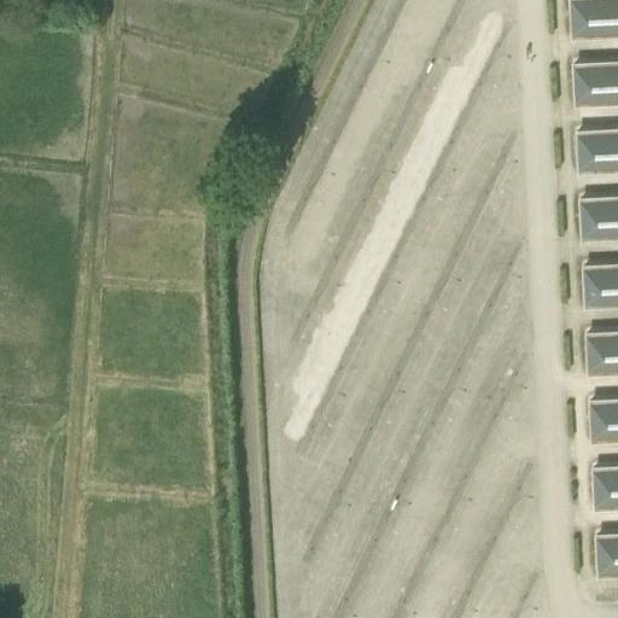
[(617,0),(569,0),(571,21),(571,31),(617,29),(617,0)]
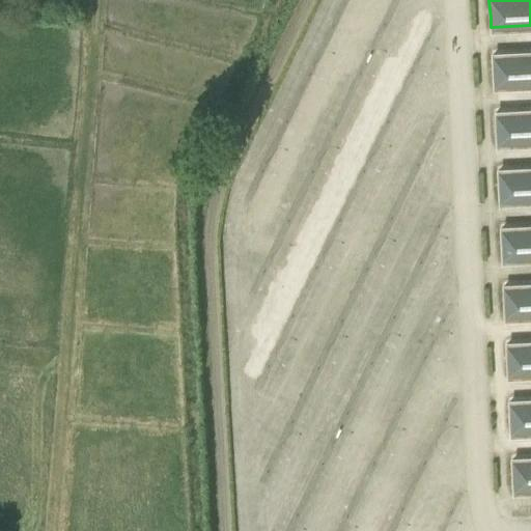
[(530,53),(492,56),(493,75),(494,85),(530,82),(530,53)]
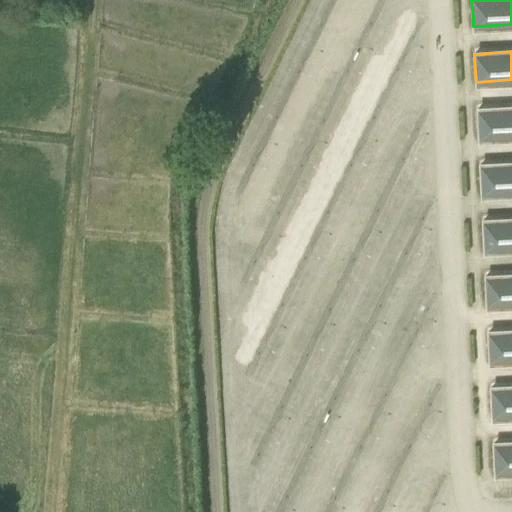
[(511,107),(477,110),(478,123),(478,138),(511,135),(511,107)]
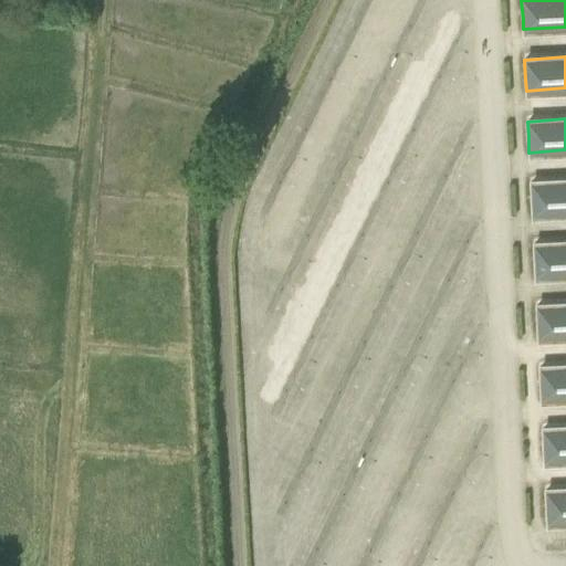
[(565,180),(531,182),(531,196),(532,213),(565,211),(565,180)]
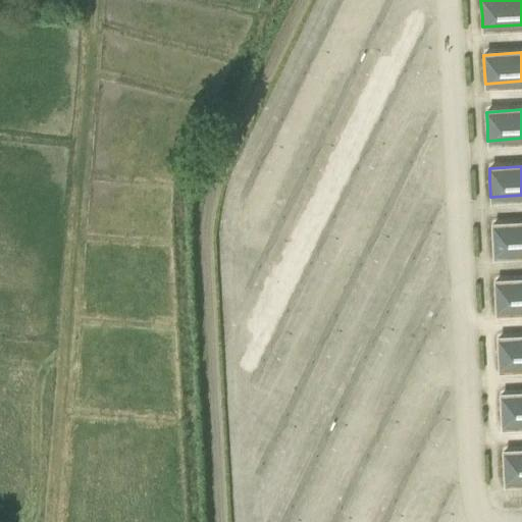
[(521,223),(492,225),(492,245),(493,254),(521,252),(521,223)]
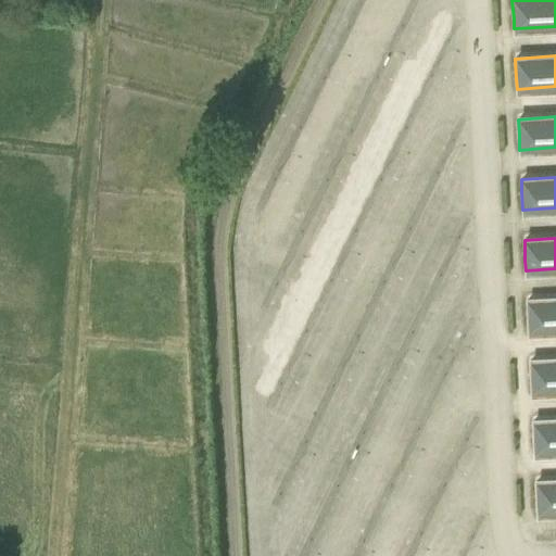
[(555,299),(527,301),(528,315),(529,331),(555,329),(555,299)]
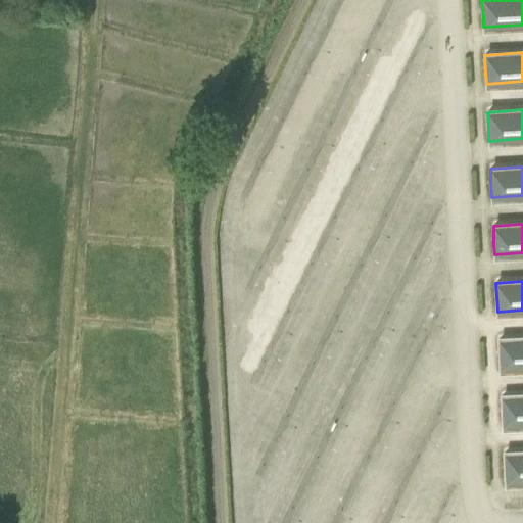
[(522,338),(498,340),(500,352),(500,369),(522,367),(522,338)]
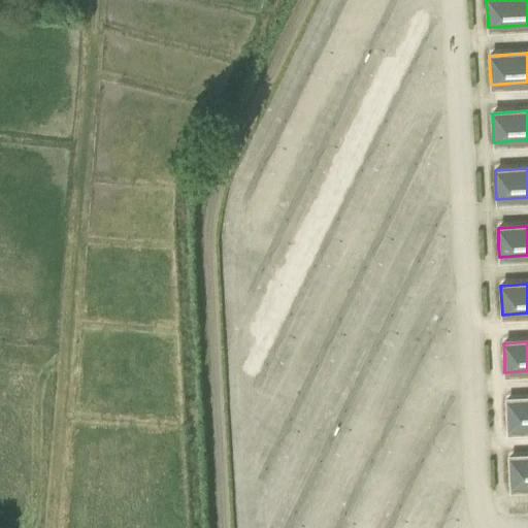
[(527,399),(506,400),(506,415),(507,429),(527,428),(527,399)]
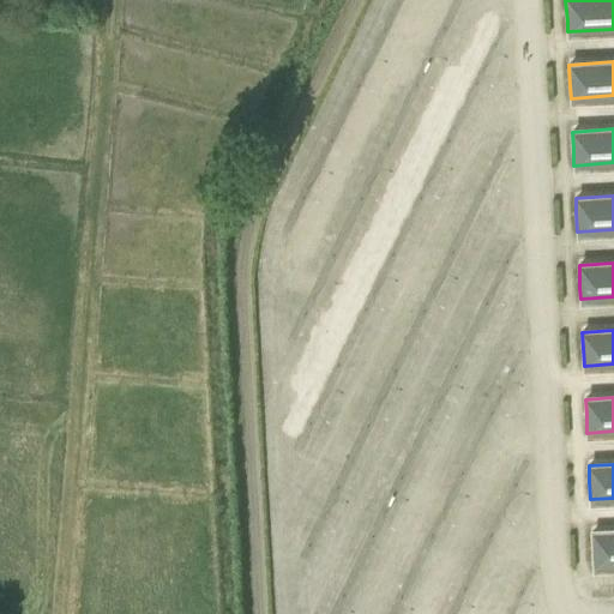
[(613,530),(591,533),(594,566),(613,565),(613,530)]
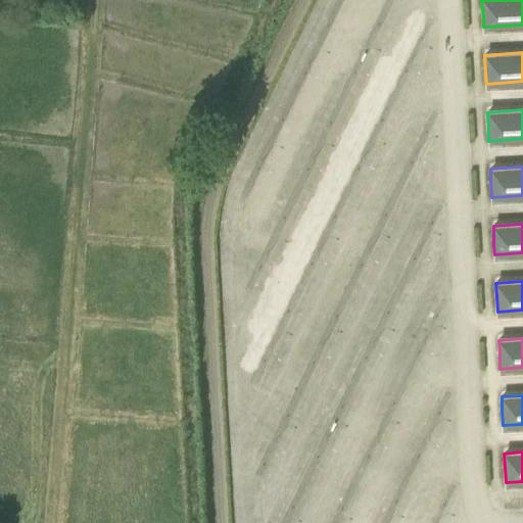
All buildings are outlined.
